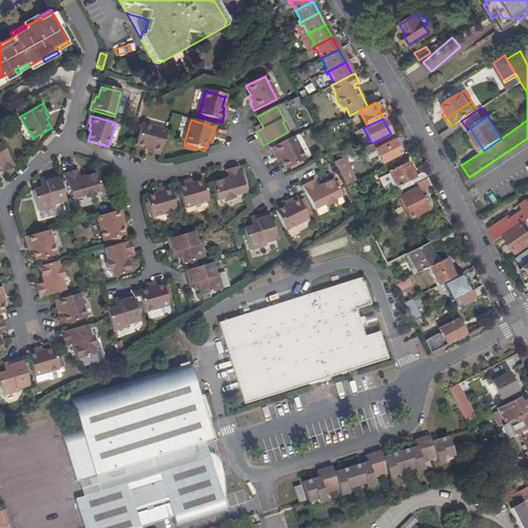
[(153,152),(153,154),(160,156),(166,131),(141,125),(136,145),(146,149),(146,151),(153,152)]
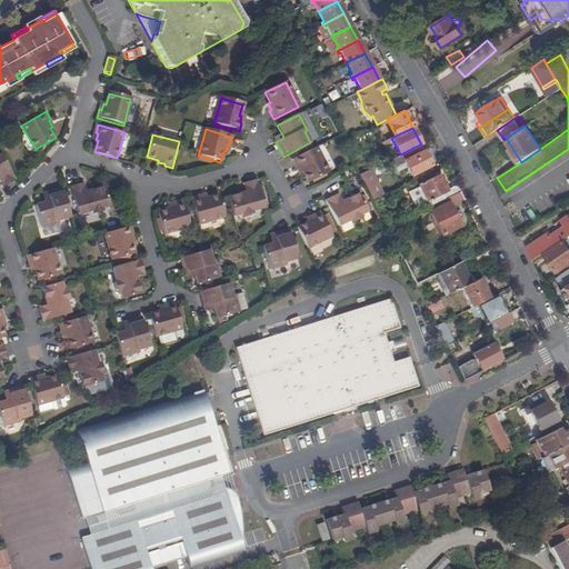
[(405,163),(413,180),(433,170),(420,145),(400,155),(390,160),(395,168),(405,163)]
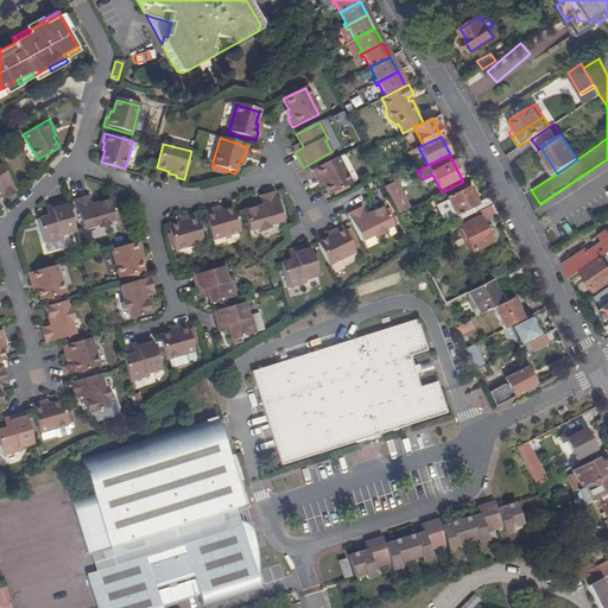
[(318,178),(322,185),(323,184),(329,195),(352,183),(337,158),(311,171),(316,179),(318,178)]
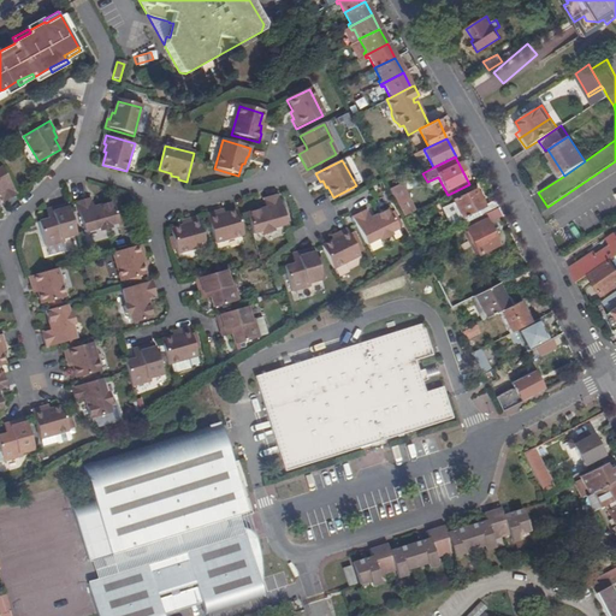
[(0,194),(4,202),(18,194),(3,166),(0,167),(0,194)]
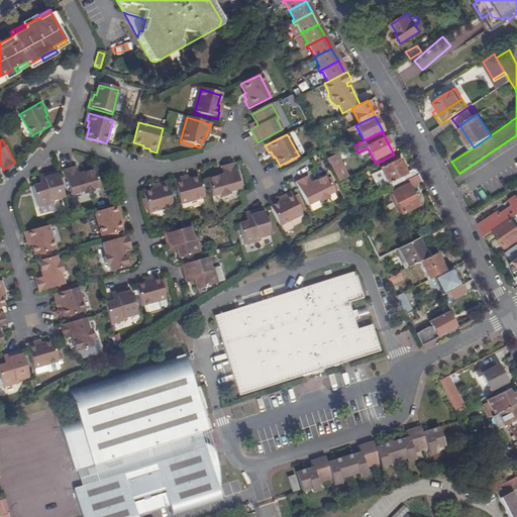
[(326,159),(338,182),(347,177),(336,153),(326,159)]
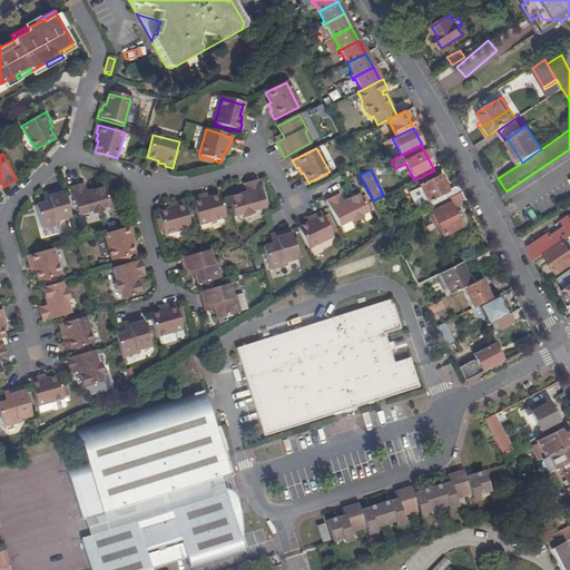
[(443,194),(445,199),(461,192),(457,185),(446,189),(442,182),(440,183),(436,176),(419,185),(428,202),(443,194)]
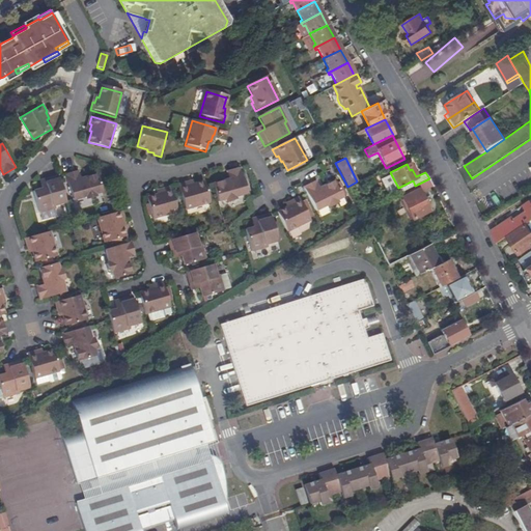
[(224,184),(224,182),(213,185),(218,202),(224,200),(227,202),(233,200),(235,197),(247,194),(239,168),(226,172),(228,179),(229,183),(224,184)]
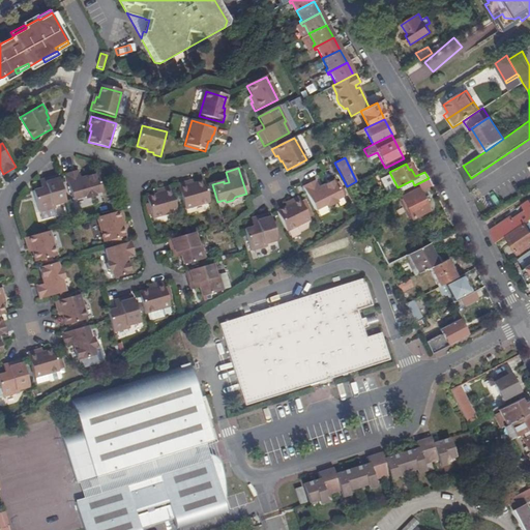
[(82,180),(81,177),(79,170),(66,173),(74,200),(85,197),(88,199),(93,197),(95,194),(101,192),(97,173),(86,176),(87,179),(82,180)]
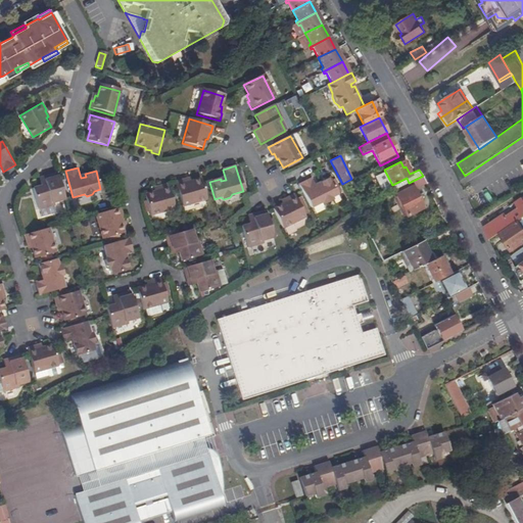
[(46,184),(42,186),(34,188),(39,209),(55,204),(54,201),(65,198),(58,172),(44,176),(46,184)]
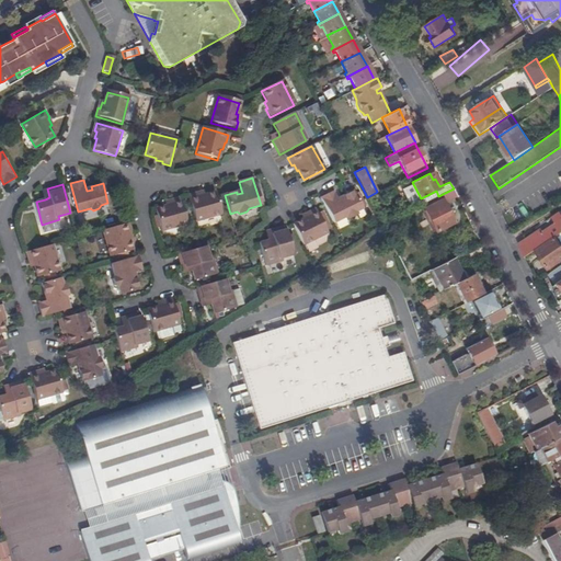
[(438,196),(423,204),(425,208),(443,199),(444,201),(457,196),(454,189),(438,196)]
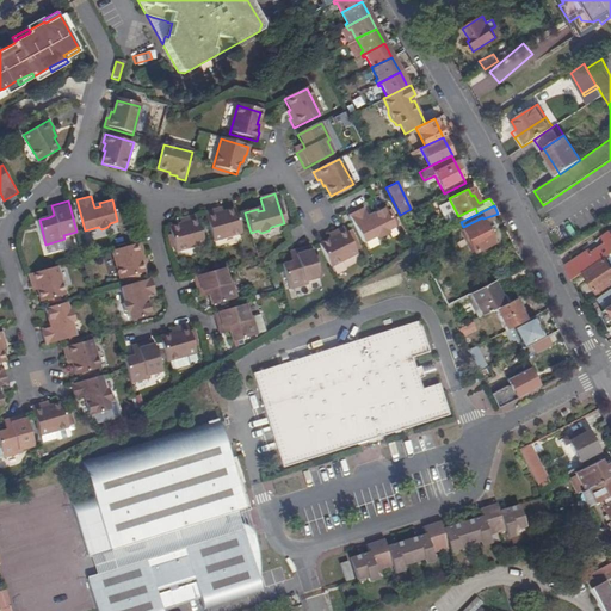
[(369,218),(368,216),(363,208),(350,215),(364,242),(376,236),(381,238),(387,234),(388,230),(394,227),(384,208),(372,214),(374,216),(369,218)]
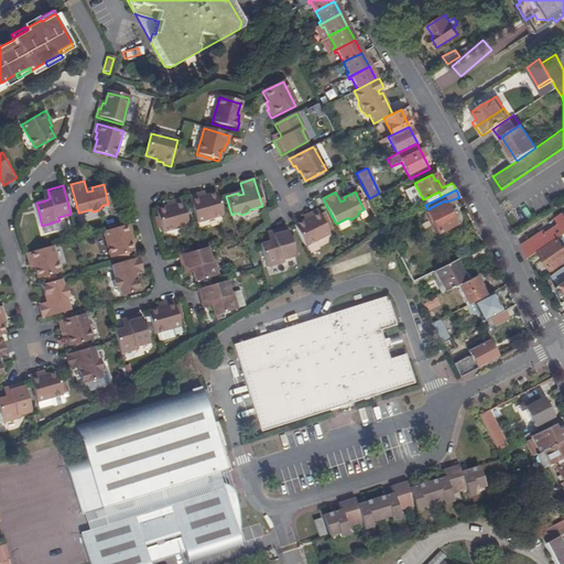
[(206,196),(205,194),(198,196),(197,194),(190,196),(197,223),(224,215),(216,193),(206,196)]
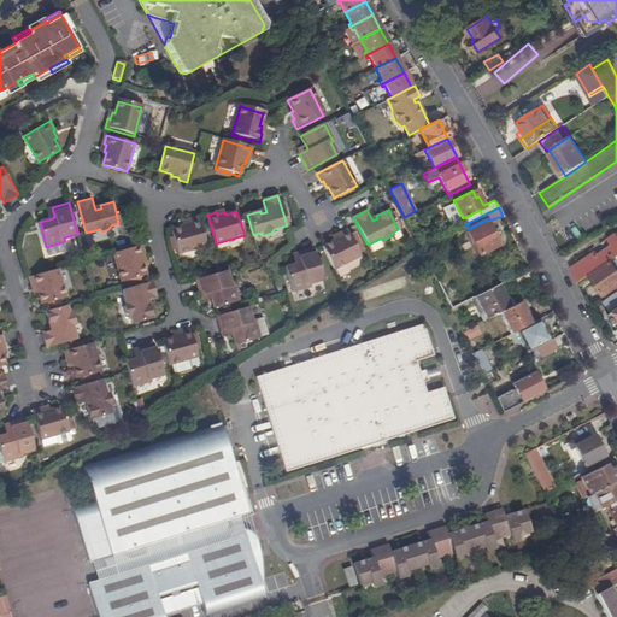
[(191,222),(183,224),(183,227),(171,230),(178,254),(207,246),(199,217),(189,219),(191,222)]
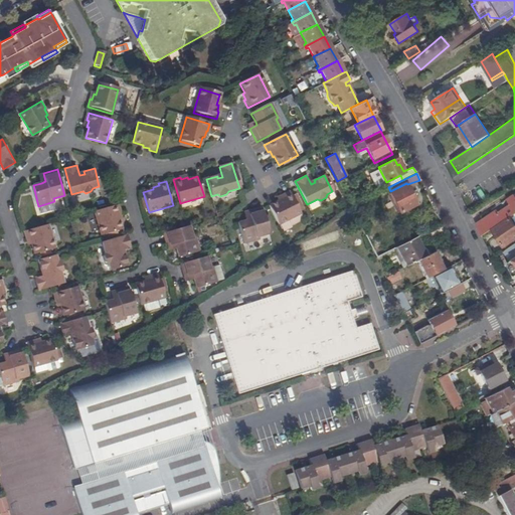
[(406,183),(390,191),(389,191),(400,213),(417,204),(407,184),(406,183)]
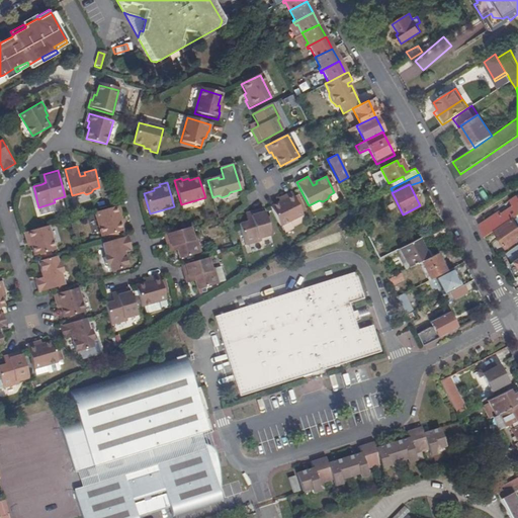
[(284,198),(279,201),(279,202),(270,207),(279,226),(303,214),(291,193),(283,196),(284,198)]
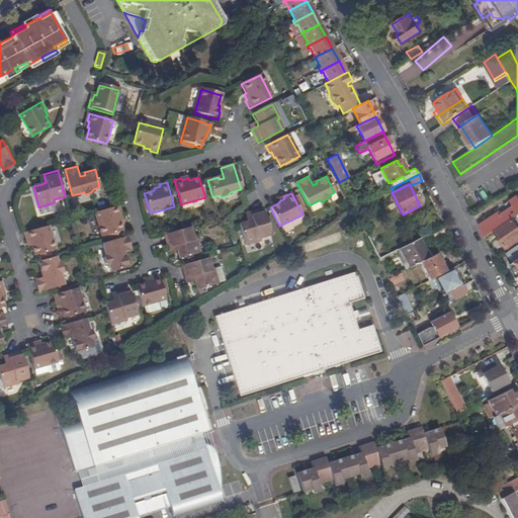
[(500,212),(479,226),(485,238),(517,214),(517,196),(517,195),(504,204),(509,210),(502,214),(500,212)]
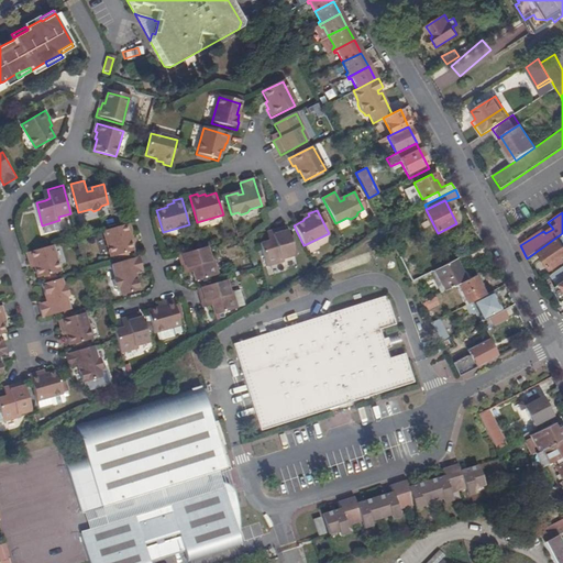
[(131,232),(132,232),(130,223),(105,231),(112,257),(134,251),(131,240),(132,239),(131,232)]
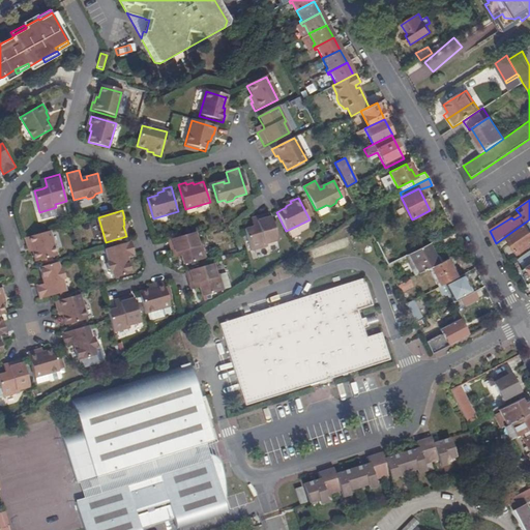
[(258,226),(253,227),(244,230),(251,251),(266,245),(266,243),(277,240),(269,214),(256,217),(258,226)]
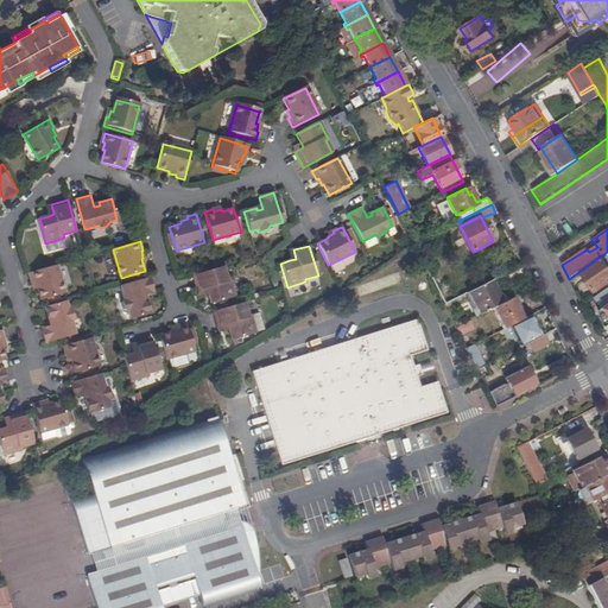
[(607,283),(607,263),(603,258),(583,271),(595,292),(607,283)]
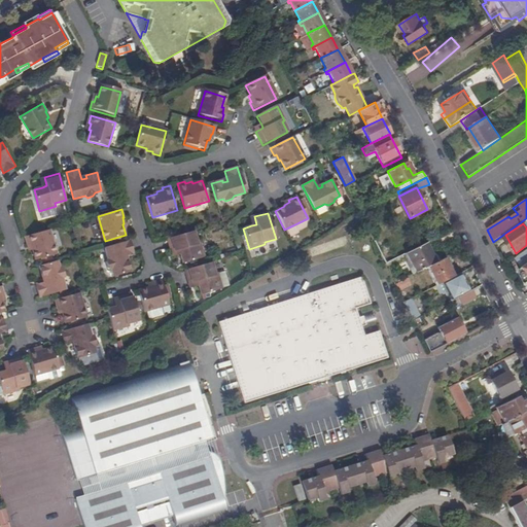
[(29,243),(31,249),(33,249),(36,259),(56,254),(49,229),(25,236),(27,244),(29,243)]
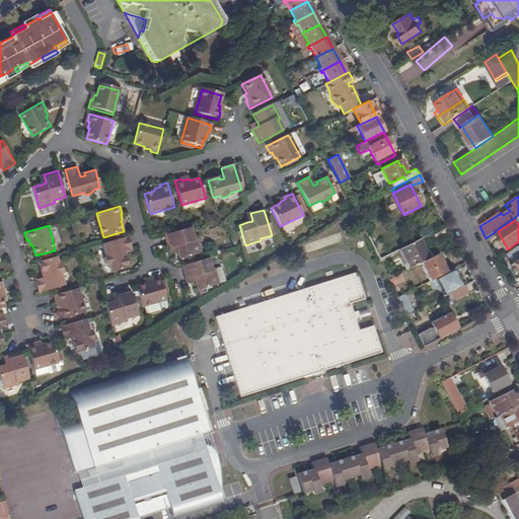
[(177,246),(178,250),(181,260),(202,253),(197,237),(195,238),(192,227),(165,234),(169,248),(177,246)]
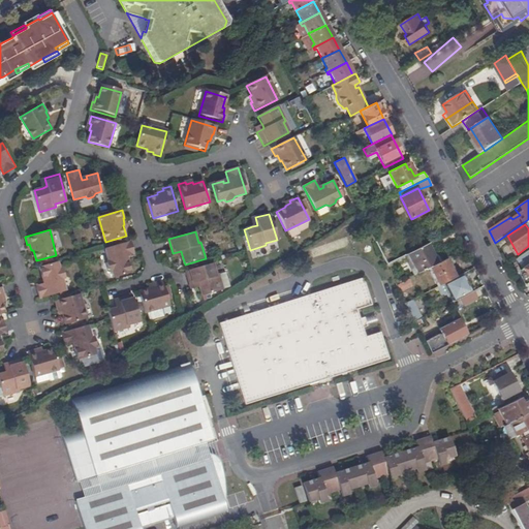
[(132,273),(128,260),(126,260),(125,256),(127,256),(134,254),(131,241),(105,249),(110,260),(107,263),(109,270),(112,271),(114,277),(132,273)]
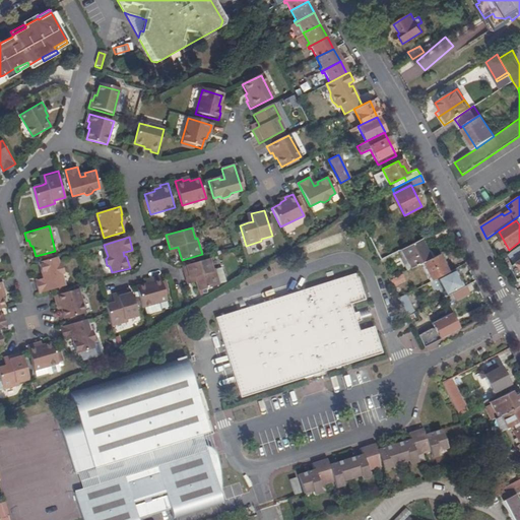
[(434,256),(424,237),(419,239),(430,259),(434,256)]
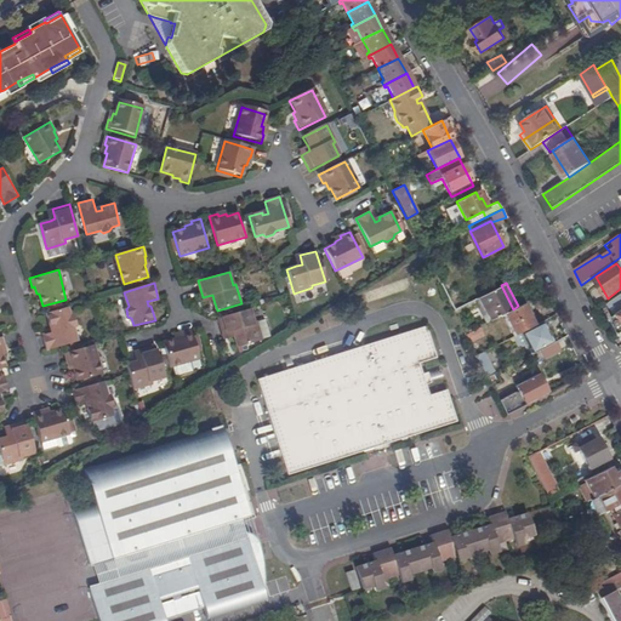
[(319,296),(330,292),(326,284),(315,288),(319,296)]
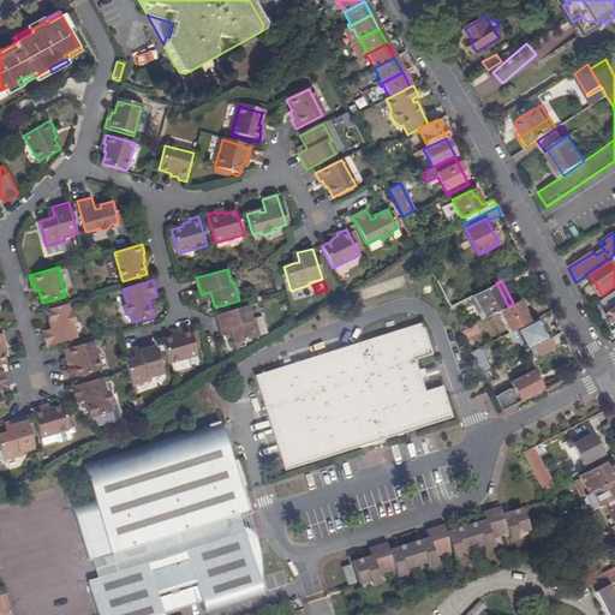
[(483,311),(487,317),(496,312),(508,306),(496,282),(470,297),(478,314),(483,311)]
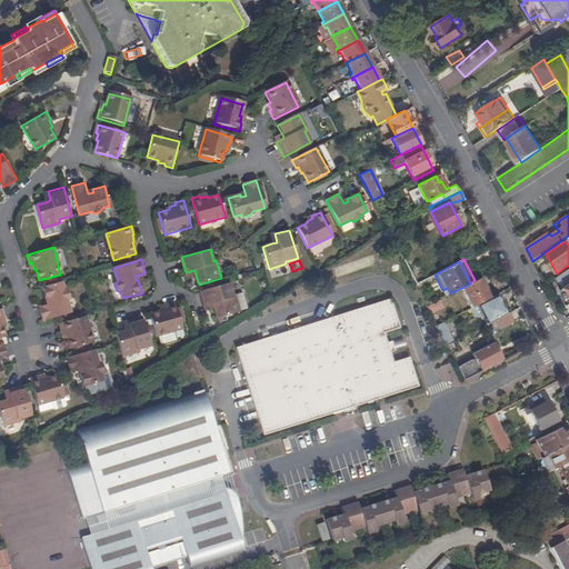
[(568,269),(556,278),(563,289),(560,291),(568,303),(568,302),(568,269)]
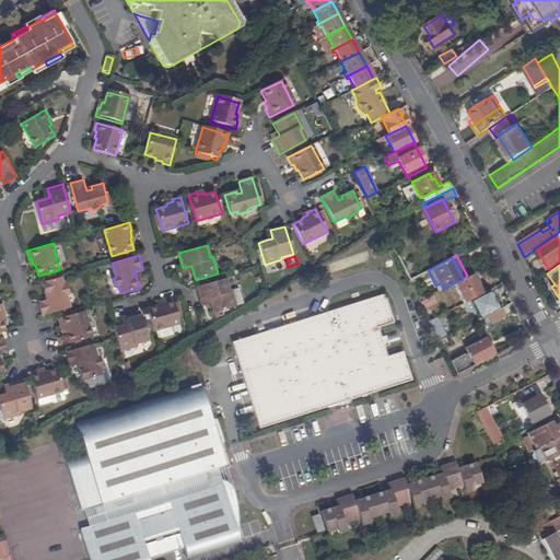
[(452,284),(463,303),(470,299),(485,292),(479,282),(476,284),(470,275),(467,276),(463,279),(452,284)]
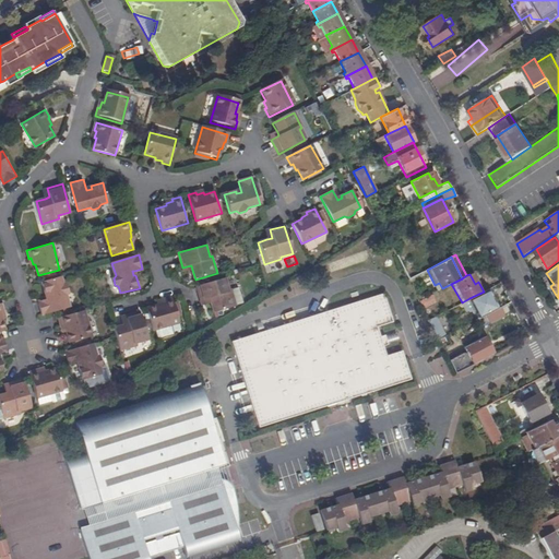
[(49,297),(46,298),(38,300),(42,314),(70,307),(66,295),(68,292),(66,285),(62,284),(60,276),(42,282),(45,294),(48,293),(49,297)]
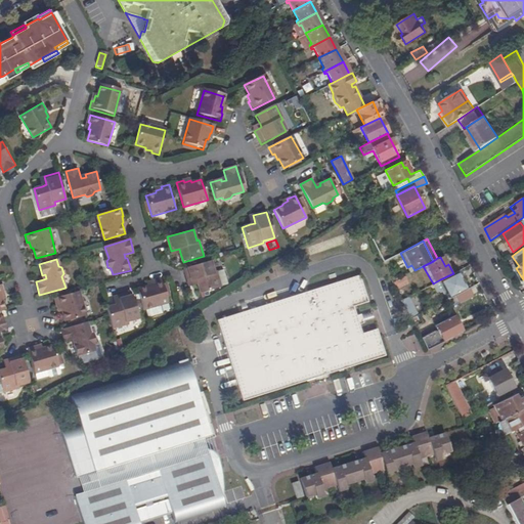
[(197,278),(198,282),(201,292),(221,287),(216,270),(215,270),(212,260),(185,267),(188,280),(197,278)]
